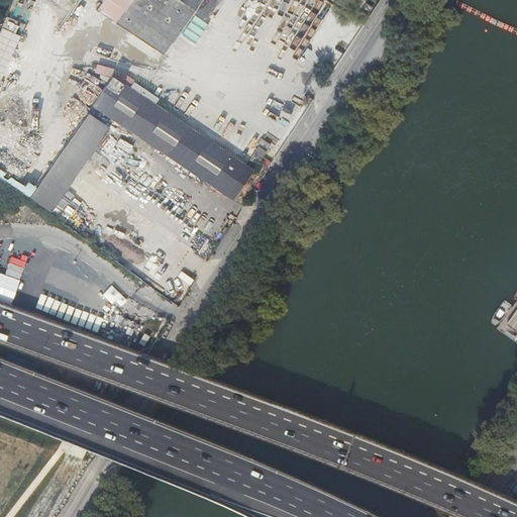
[(83,0),(97,9),(102,0),(83,0)]
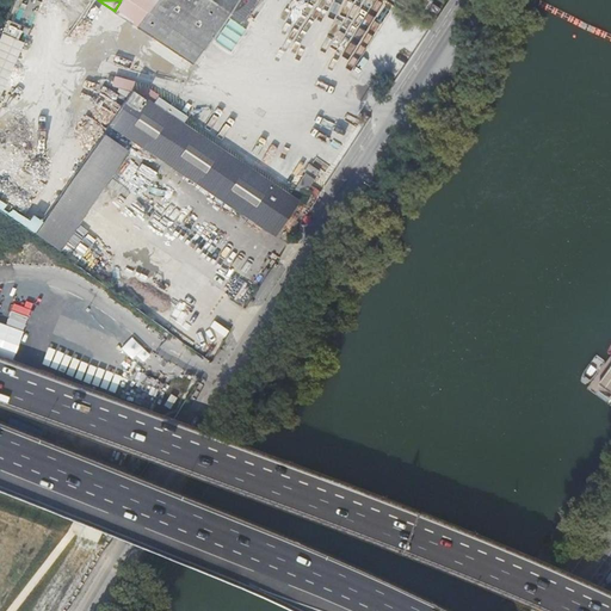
[(236,0),(121,0),(115,11),(195,63),(236,0)]
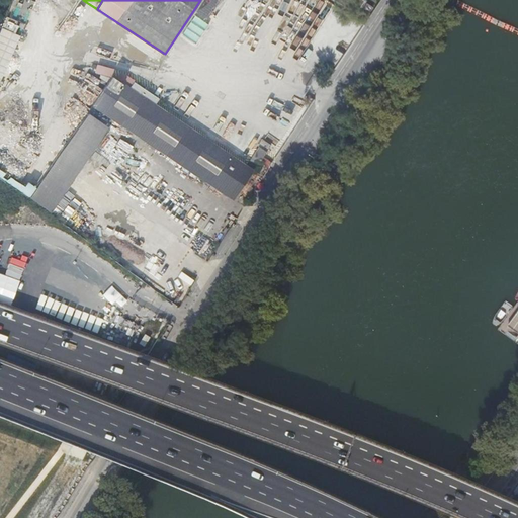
[(325,40),(339,15),(326,1),(323,0),(274,0),(283,4),(281,3),(282,0),(290,0),(300,5),(299,4),(301,0),(313,0),(311,5),(315,9),(300,34),(294,28),(289,25),(283,31),(273,50),(280,57),(283,51),(298,59),(313,33),(325,40)]
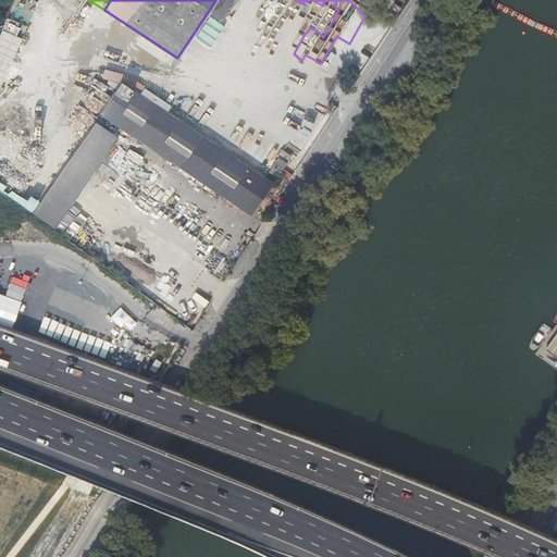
[(122,82),(100,113),(102,114),(251,215),(272,184),(122,82)]
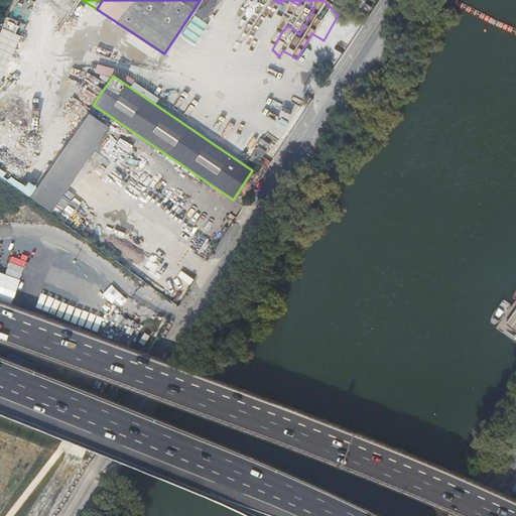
[(56,157),(78,172),(108,128),(87,114),(56,157)]
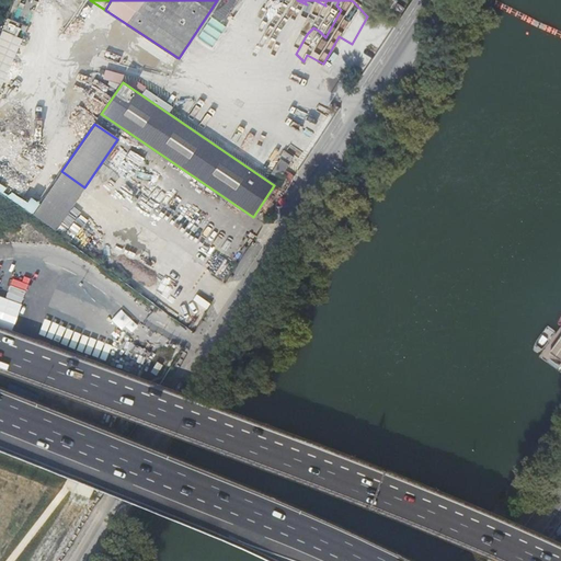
[(279,159),(288,164),(294,157),(284,150),(279,159)]
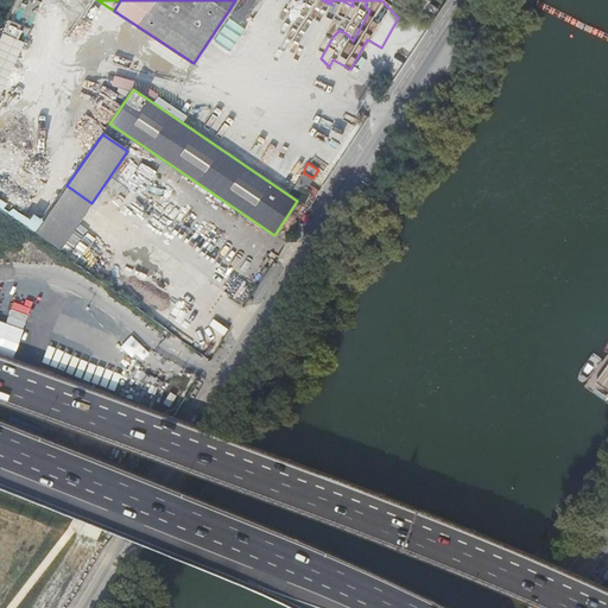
[(305,188),(312,178),(303,172),(297,182),(305,188)]
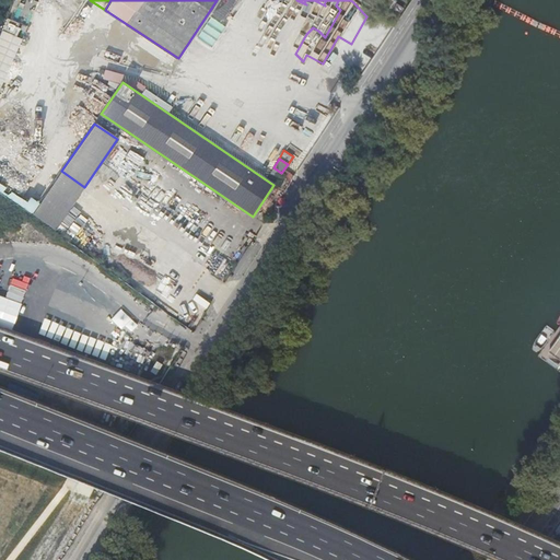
[(60,222),(84,187),(61,171),(37,207),(60,222)]
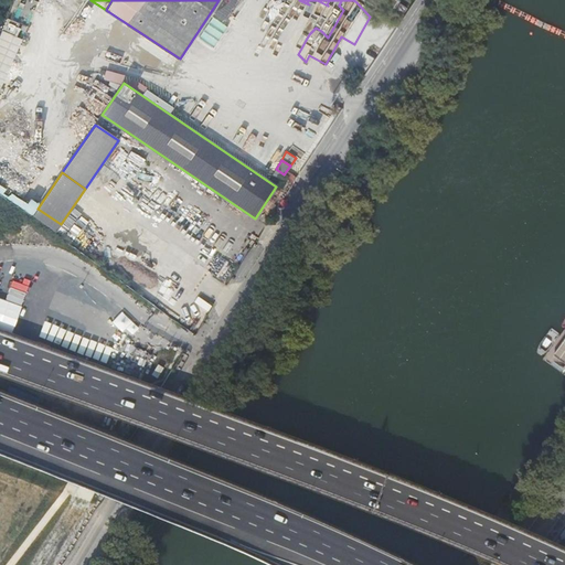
[(57,231),(61,224),(38,209),(33,214),(57,231)]
